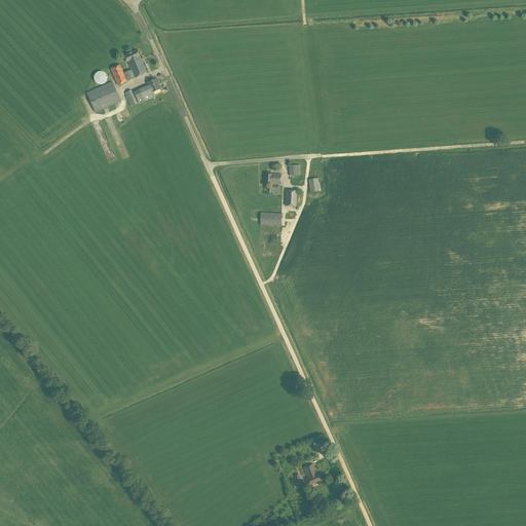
[(127,62),(132,69),(123,73),(120,65),(111,69),(118,85),(147,73),(140,57),(137,50),(124,57),(126,62),(127,62)]
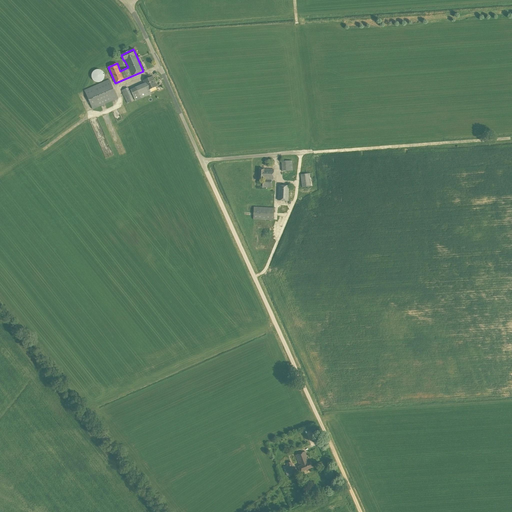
[(98,82),(99,82),(100,82),(101,82),(102,81),(103,81),(103,80),(104,79),(104,78),(104,77),(104,76),(104,75),(104,74),(104,73),(103,72),(103,71),(102,71),(101,70),(100,70),(99,70),(98,69),(97,69),(97,70),(96,70),(95,70),(94,71),(93,71),(93,72),(92,73),(92,74),(92,75),(91,75),(91,76),(92,77),(92,78),(92,79),(93,80),(93,81),(94,81),(95,82),(96,82),(97,82),(98,82)]
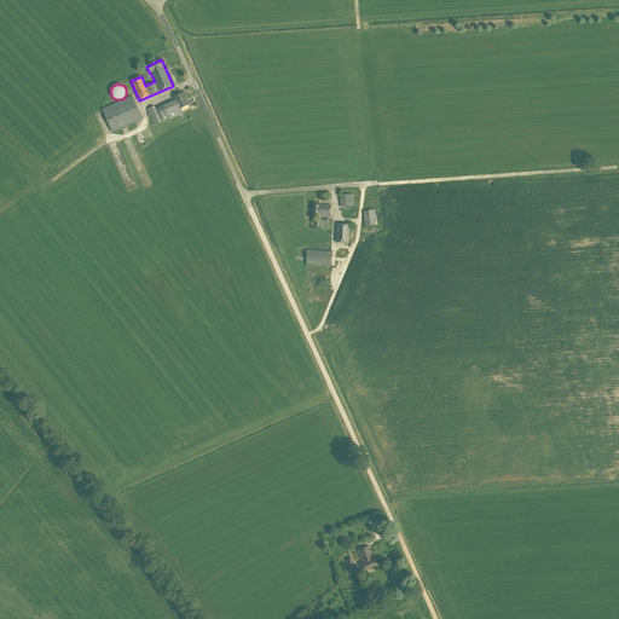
[(163,122),(169,120),(183,114),(180,109),(189,104),(184,93),(173,97),(175,100),(163,106),(157,108),(163,122)]
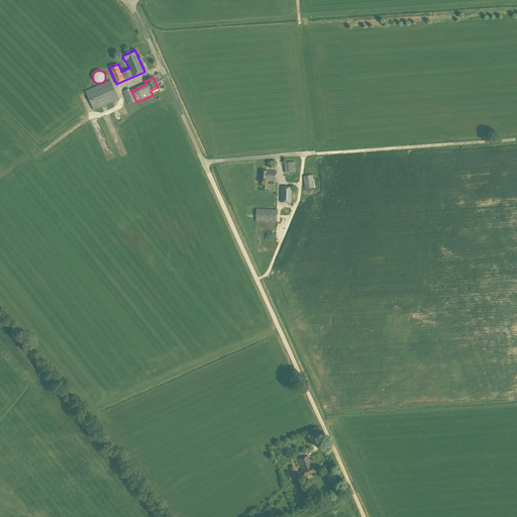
[(94,110),(118,99),(110,81),(85,91),(94,110)]
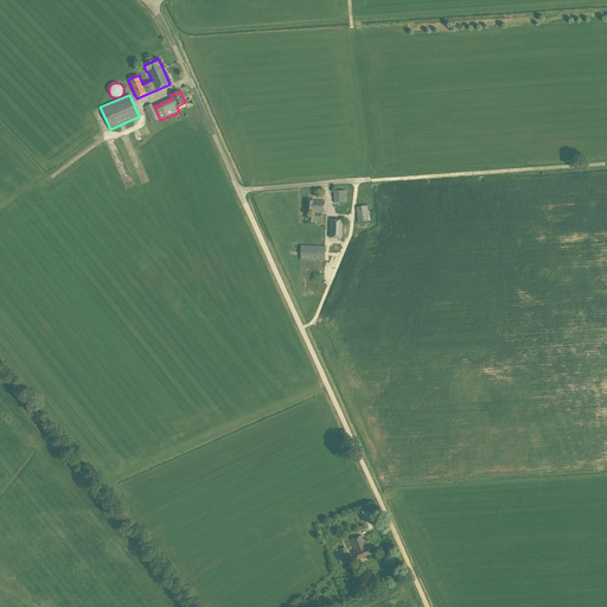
[(151,122),(158,120),(151,104),(144,107),(151,122)]
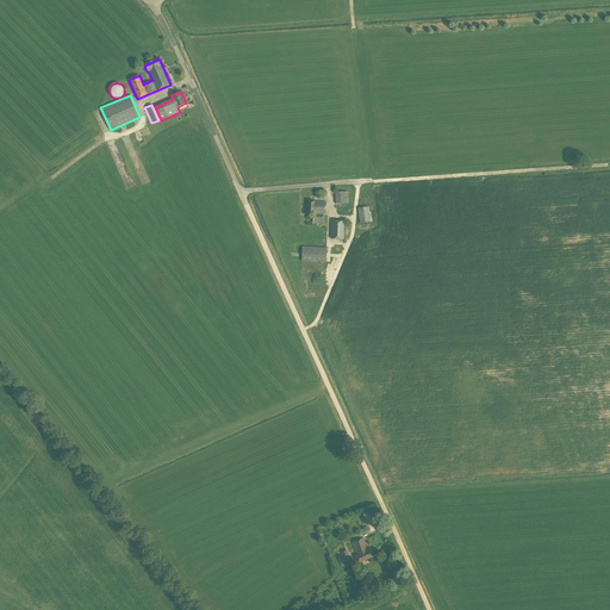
[(336,204),(348,204),(348,192),(336,192),(336,204)]
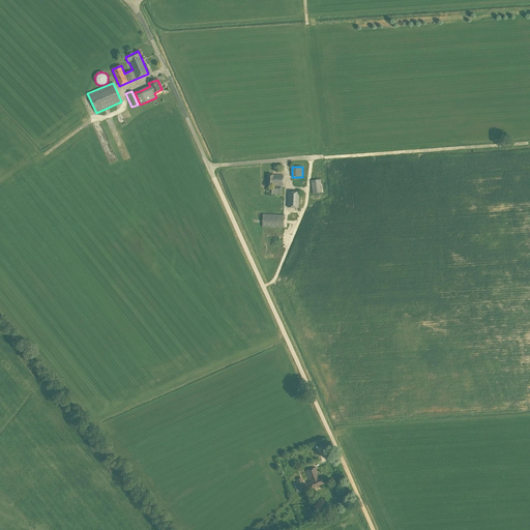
[(267,186),(272,186),(272,194),(275,195),(275,196),(281,196),(281,186),(283,186),(284,175),(273,175),(268,174),(267,186)]
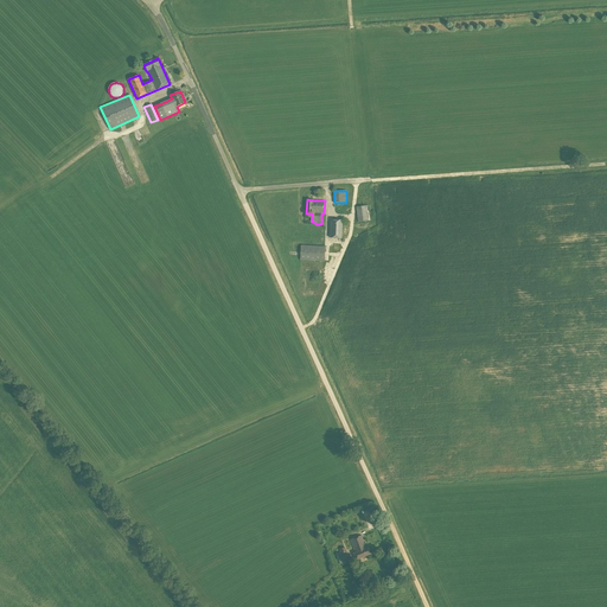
[(358,223),(368,222),(365,205),(356,208),(358,223)]
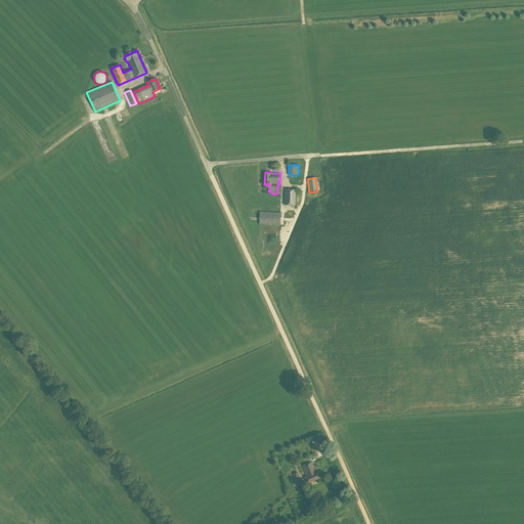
[(295,206),(296,190),(286,189),(285,205),(295,206)]
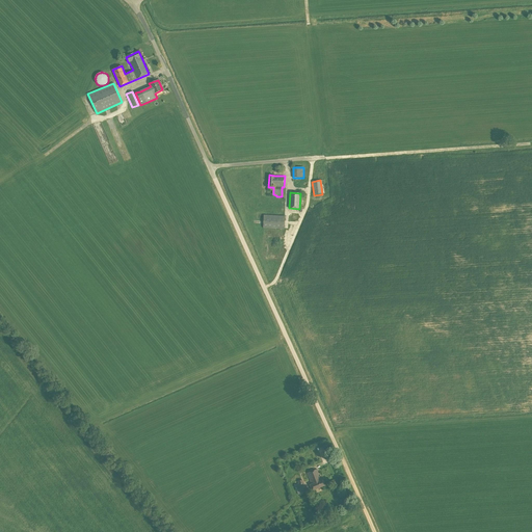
[(284,229),(285,216),(264,215),(263,228),(284,229)]
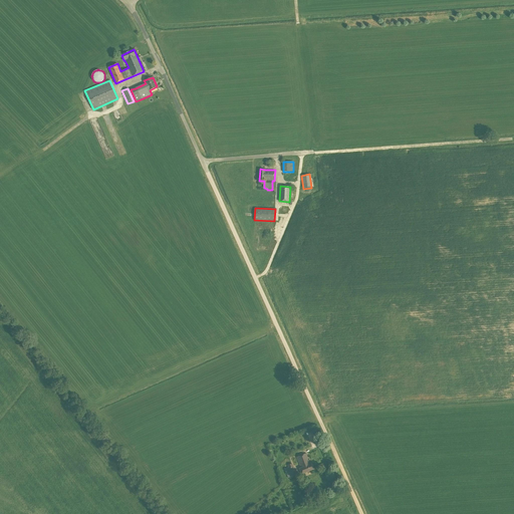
[(312,463),(310,464),(306,453),(296,457),(301,468),(299,469),(302,474),(314,469),(312,463)]
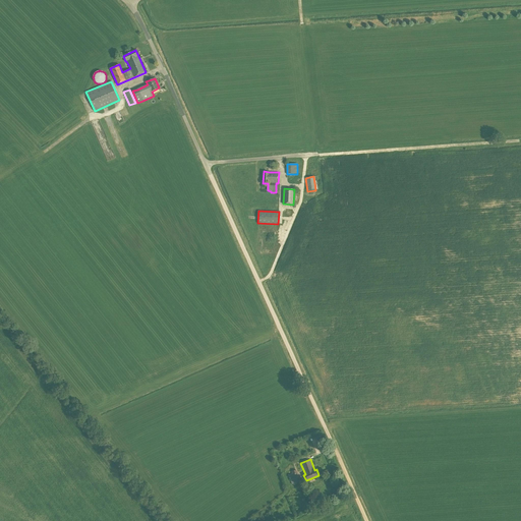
[(292,471),(292,473),(288,475),(292,484),(300,480),(298,477),(299,477),(296,470),(292,471)]
